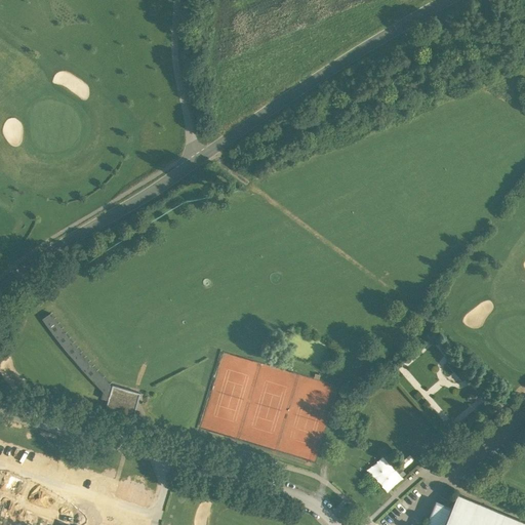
[(95,372),(84,359),(75,349),(68,339),(57,327),(49,315),(41,321),(51,335),(61,346),(68,356),(79,369),(88,379),(94,386),(102,393),(108,386),(95,372)]
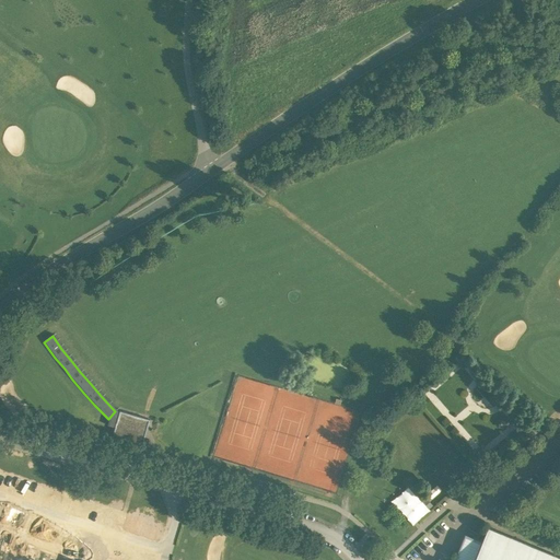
[(150,421),(119,411),(112,440),(141,448),(150,421)]
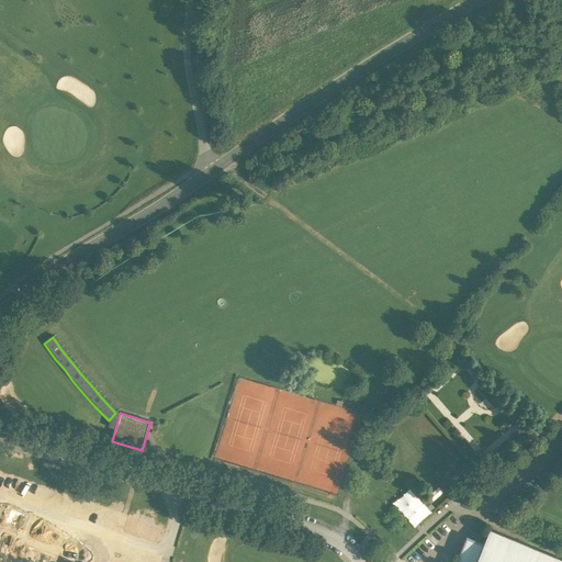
[(429,513),(435,508),(427,501),(422,506),(429,513)]
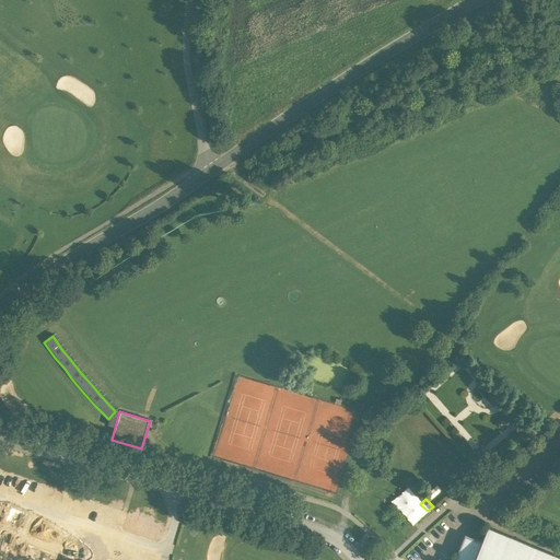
[(559,559),(559,558),(488,528),(481,543),(474,559),(457,559),(455,559),(454,559),(559,559)]
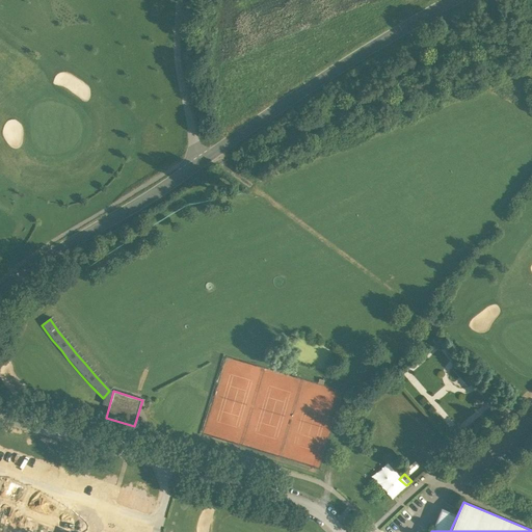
[(432,531),(434,531),(450,531),(457,515),(442,509),(432,531)]
